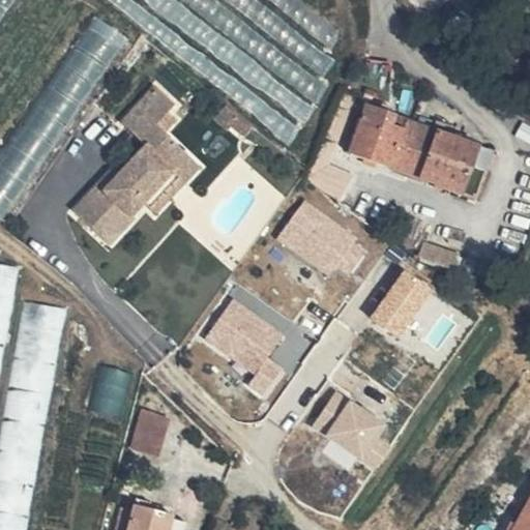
[(98,17),(0,155),(0,211),(5,215),(129,38),(98,17)]
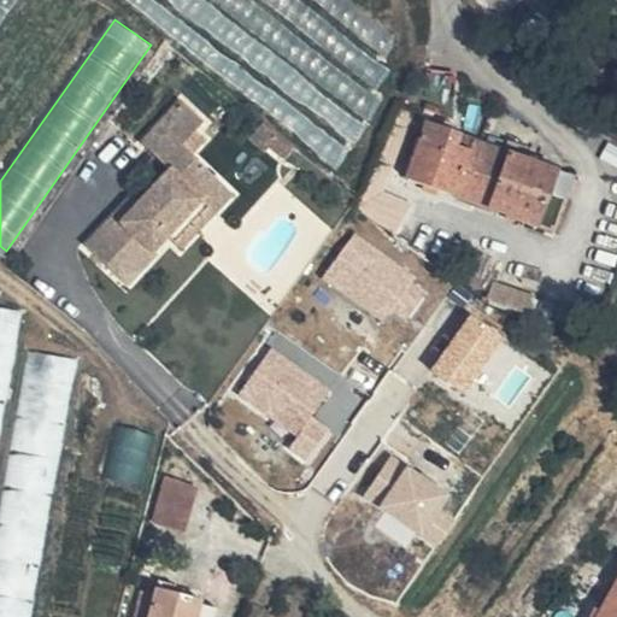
[(168,166),(117,222),(110,216),(83,245),(129,287),(158,257),(153,253),(170,235),(183,248),(233,194),(191,156),(205,140),(195,130),(203,122),(178,100),(141,141),(168,166)]
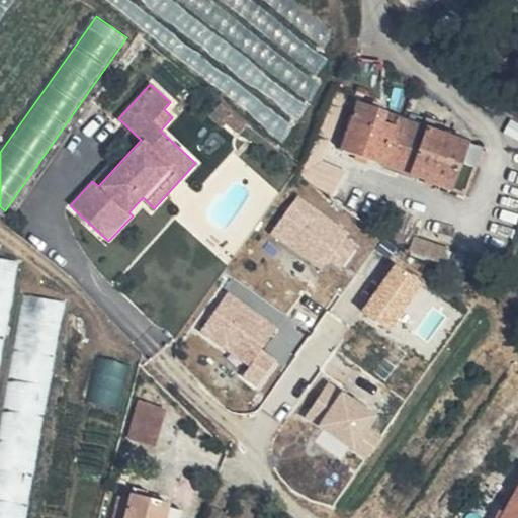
[(223,119),(231,109),(217,97),(204,112),(219,123),(223,119)]
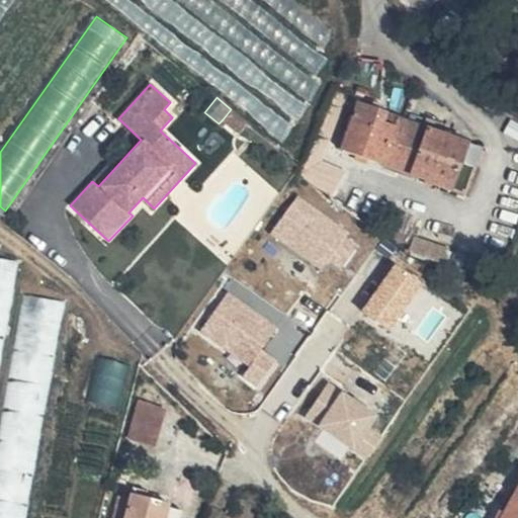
[(358,105),(342,151),(455,186),(470,144),(358,105)]
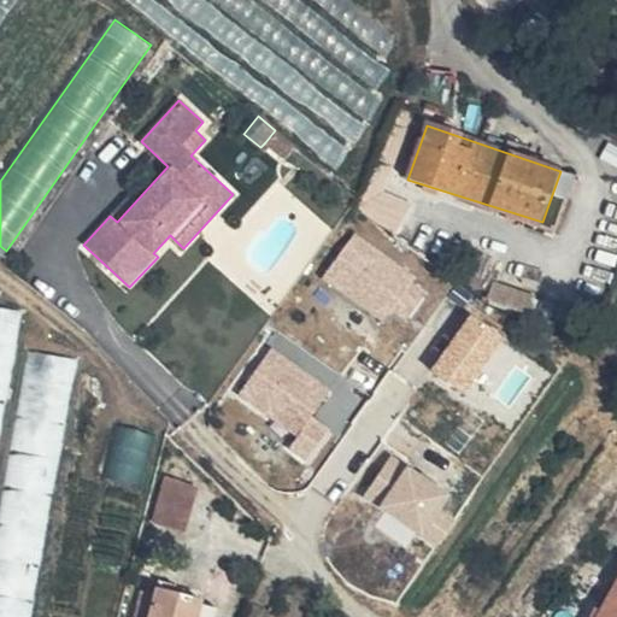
[(278,153),(288,142),(275,130),(265,142),(278,153)]
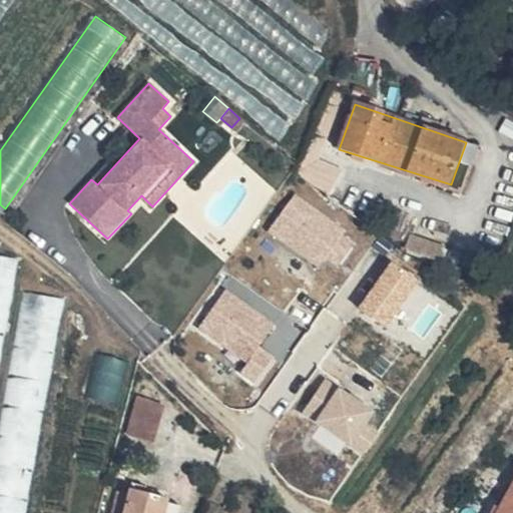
[(466,142),(451,184),(468,191),(480,146),(465,140),(466,142)]
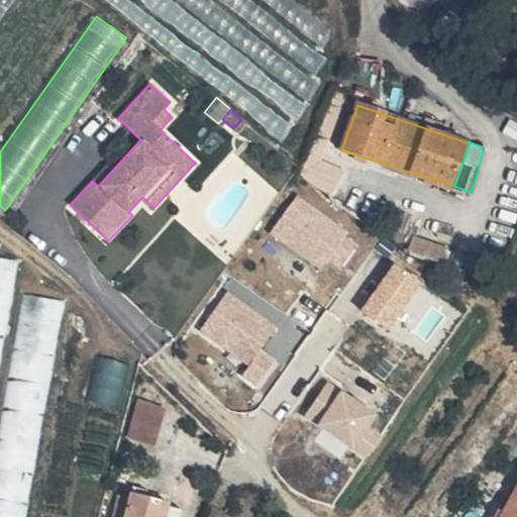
[(347,232),(298,198),(273,233),(321,268),(328,257),(341,267),(356,243),(345,236),(347,232)]
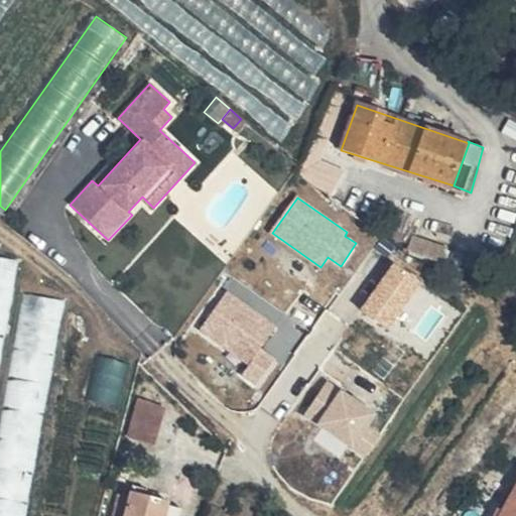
[(406,248),(452,270),(458,257),(413,234),(406,248)]
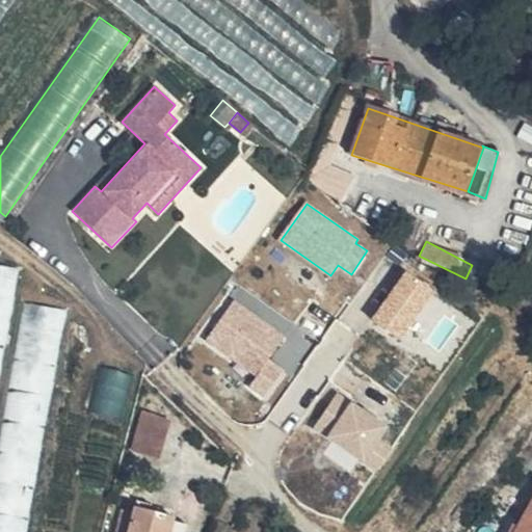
[(0,264),(0,303),(15,307),(22,268),(0,264)]
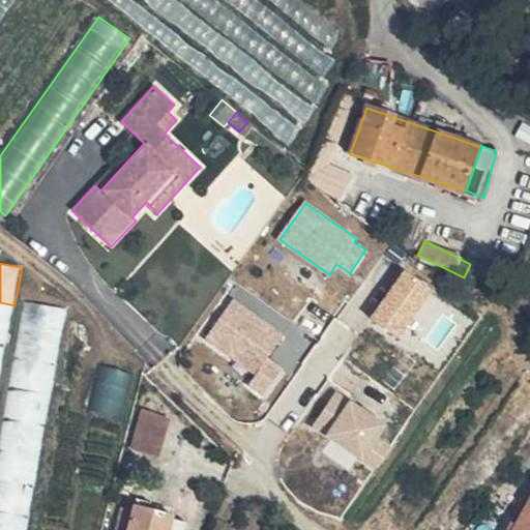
[(404,270),(372,318),(401,337),(433,290),(404,270)]
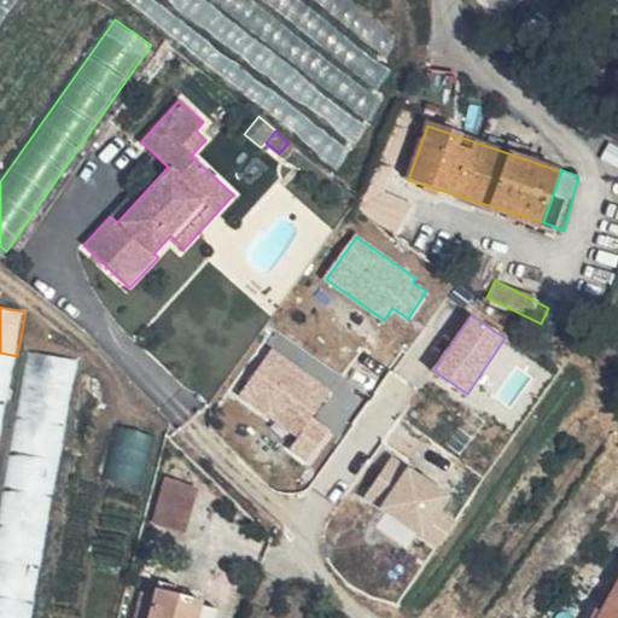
[(70,424),(77,356),(30,351),(23,419),(70,424)]
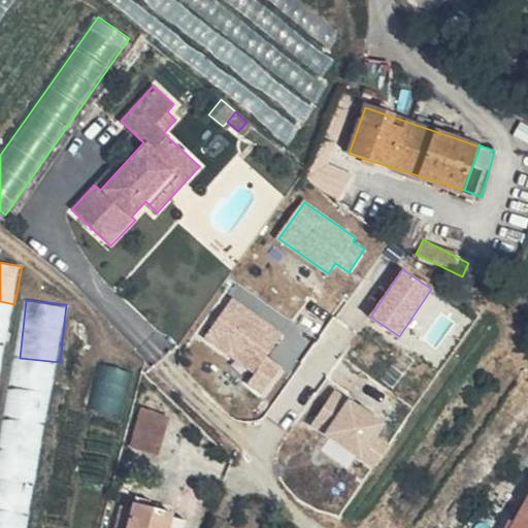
[(281,334),(232,300),(205,338),(255,373),(248,384),(262,394),(279,369),(264,358),(281,334)]
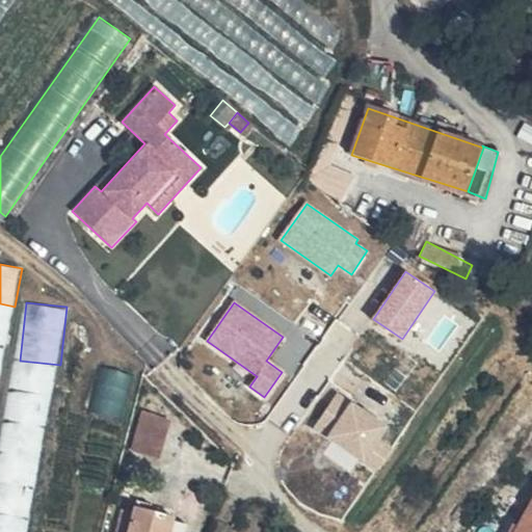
[(95,410),(124,417),(132,372),(104,366),(95,410)]
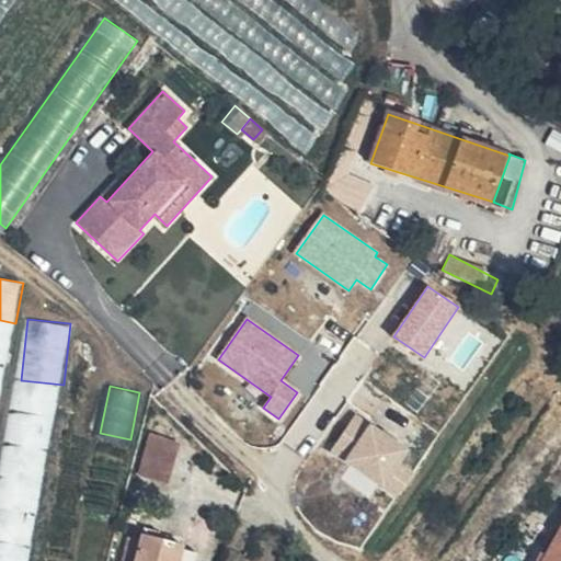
[(355,412),(329,451),(396,495),(412,471),(401,464),(411,449),(355,412)]
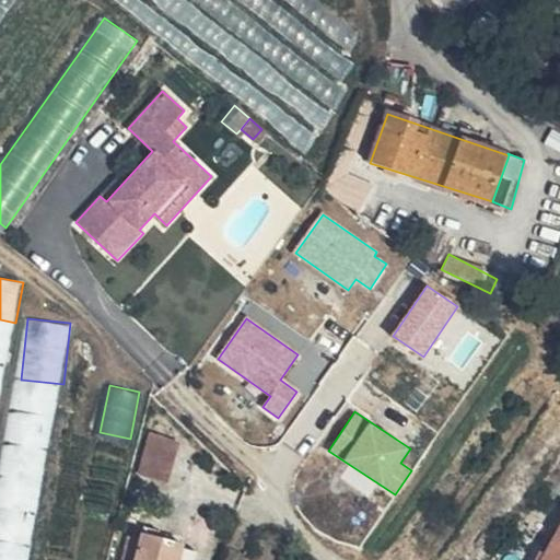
[(179,442),(151,433),(139,473),(167,481),(179,442)]
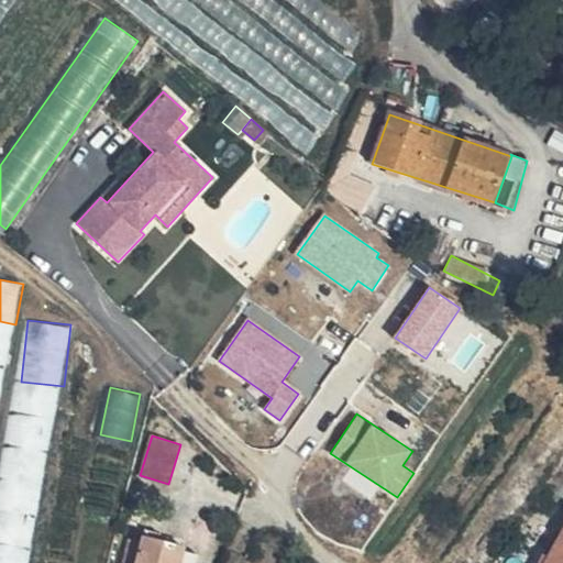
[(562,562),(562,528),(547,556),(542,562),(562,562)]
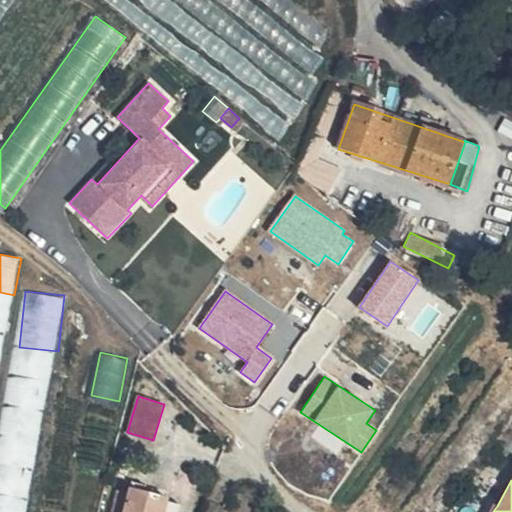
[(168,511),(172,502),(137,491),(130,511),(168,511)]
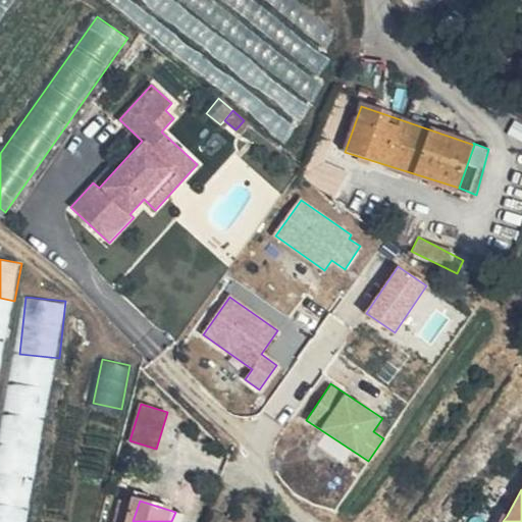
[(494,521),(503,521),(507,516),(502,512),(494,521)]
